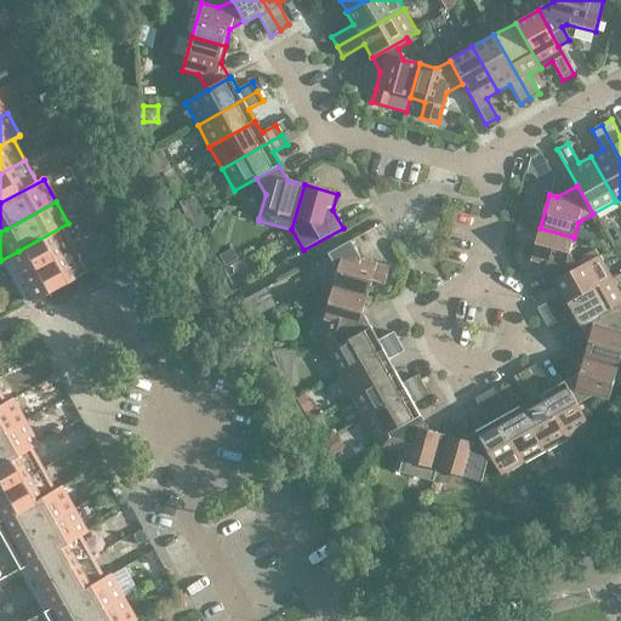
[(11,284),(30,273),(74,249),(62,228),(69,224),(68,223),(18,251),(0,261),(0,262),(3,267),(11,284)]
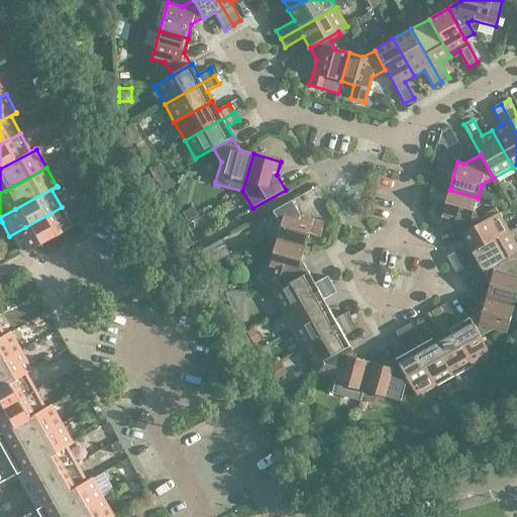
[(474,211),(478,198),(449,190),(441,218),(454,221),(461,234),(481,223),(474,211)]
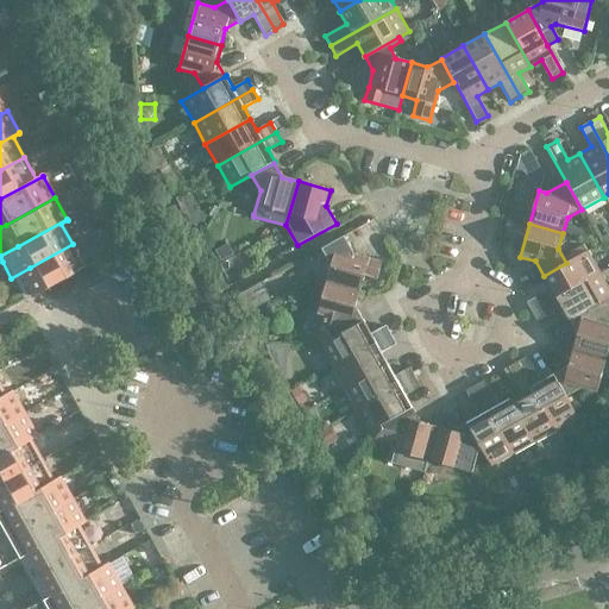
[(326,282),(359,292),(364,276),(376,280),(382,262),(355,253),(344,237),(321,250),(331,267),(326,282)]
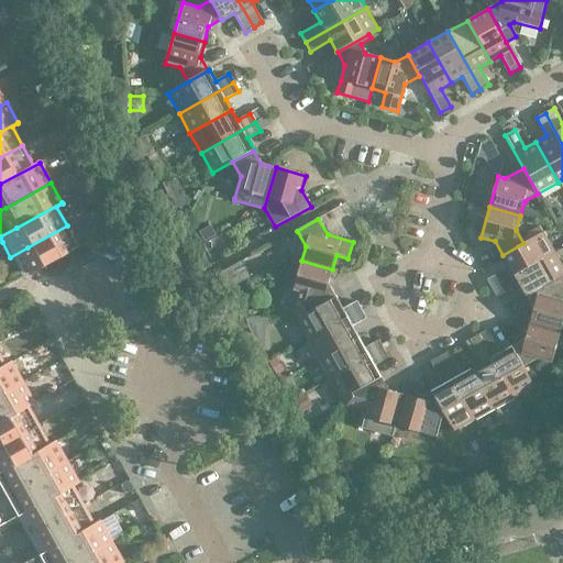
[(28,275),(37,269),(39,268),(40,268),(65,254),(65,253),(78,246),(67,225),(28,247),(10,257),(21,277),(28,274),(28,275)]
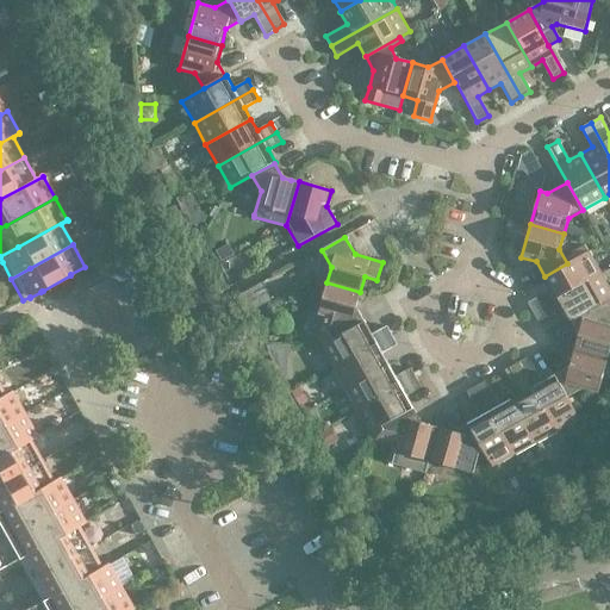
[(533,313),(601,274),(589,251),(567,263),(545,277),(552,288),(537,298),(527,303),(533,313)]
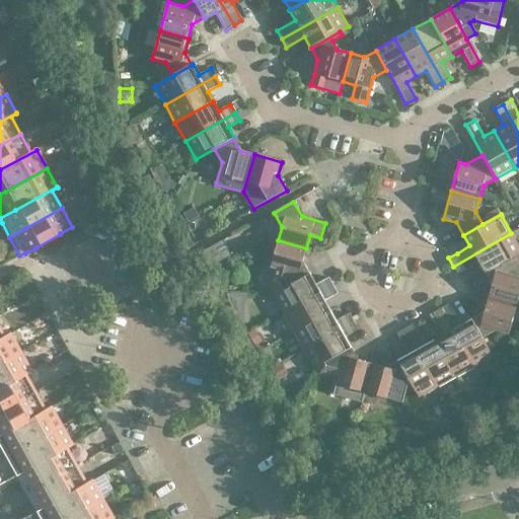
[(485,274),(518,254),(518,253),(518,247),(511,233),(453,267),(457,275),(478,263),(485,274)]
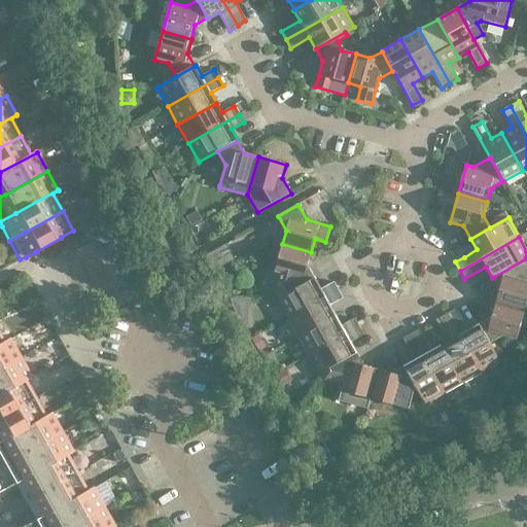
[(311,252),(282,244),(274,242),(266,271),(282,275),(277,292),(280,297),(315,278),(308,266),(311,252)]
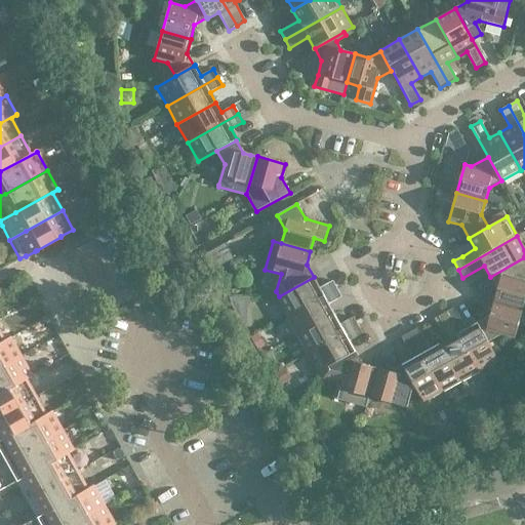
[(524,280),(523,280),(524,275),(524,274),(524,258),(524,257),(490,277),(497,289),(494,303),(522,311),(524,299),(524,280)]
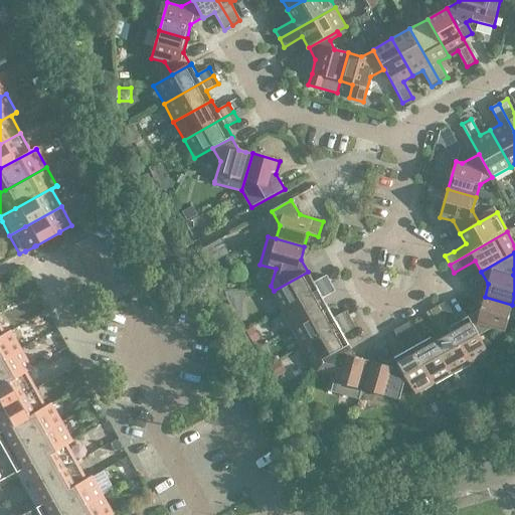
[(281,312),(330,284),(326,276),(314,282),(308,272),(274,291),(270,293),(281,312)]
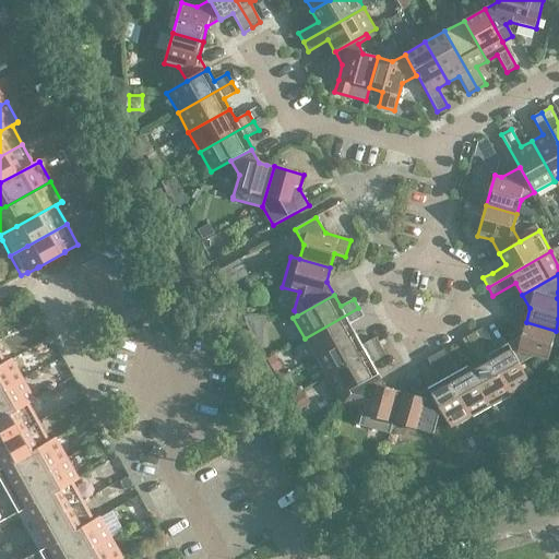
[(351,324),(364,317),(358,308),(305,339),(316,358),(357,334),(351,324)]
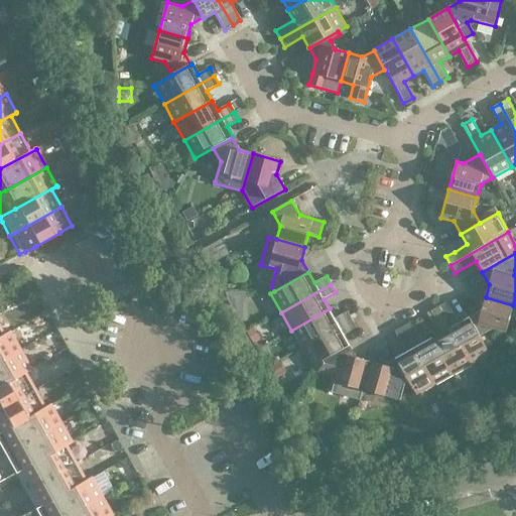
[(506,333),(513,305),(486,297),(482,310),(469,317),(480,337),(493,330),(506,333)]
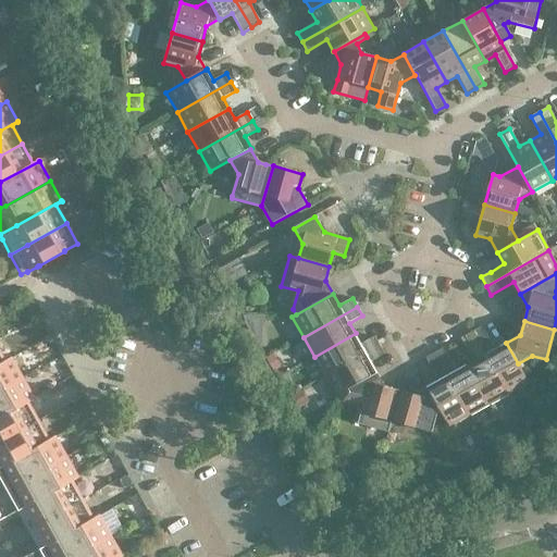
[(518,363),(506,343),(494,349),(482,326),(473,331),(509,394),(529,383),(518,363)]
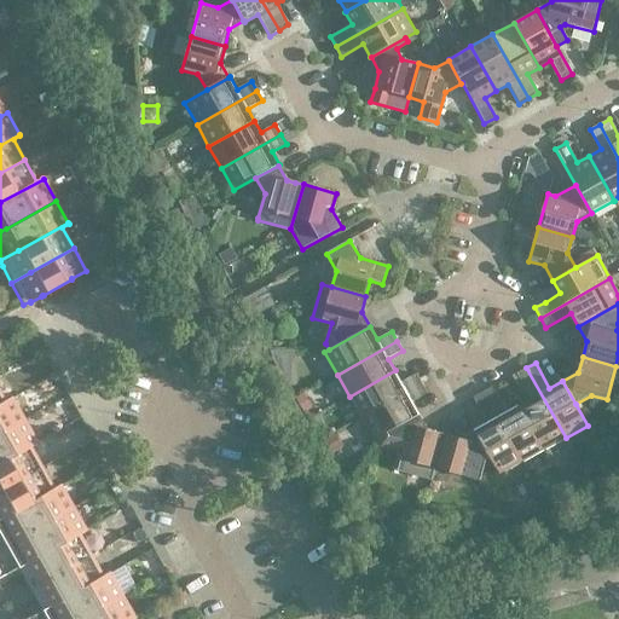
[(543,450),(566,438),(526,368),(516,374),(530,399),(519,405),(543,450)]
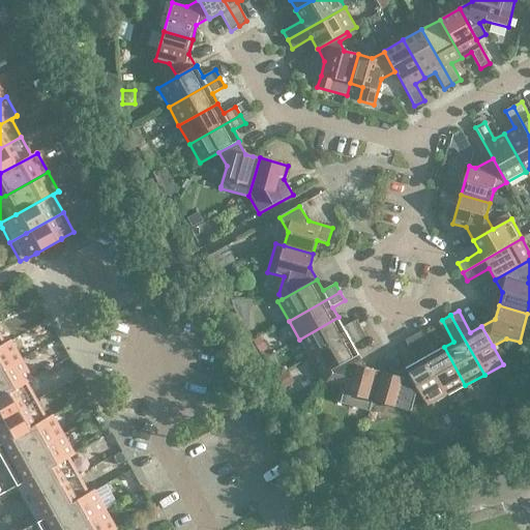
[(356,320),(344,327),(339,317),(299,340),(310,358),(360,328),(356,320)]
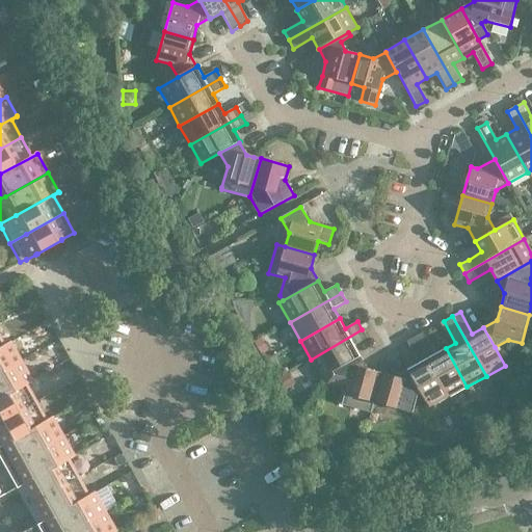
[(354,345),(367,339),(362,329),(311,360),(321,378),(325,376),(361,357),(354,345)]
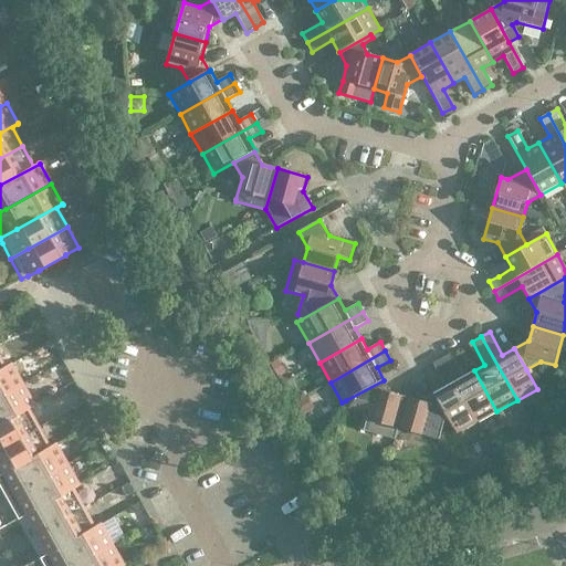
[(496,411),(474,370),(463,377),(450,354),(441,358),(477,422),(496,411)]
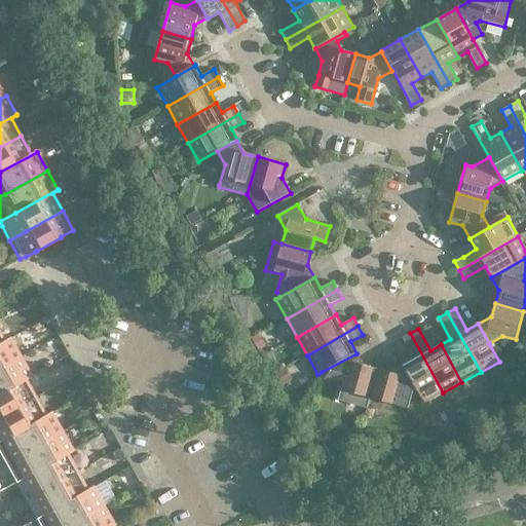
[(424,404),(443,392),(410,333),(402,338),(413,360),(403,366),(416,389),(424,404)]
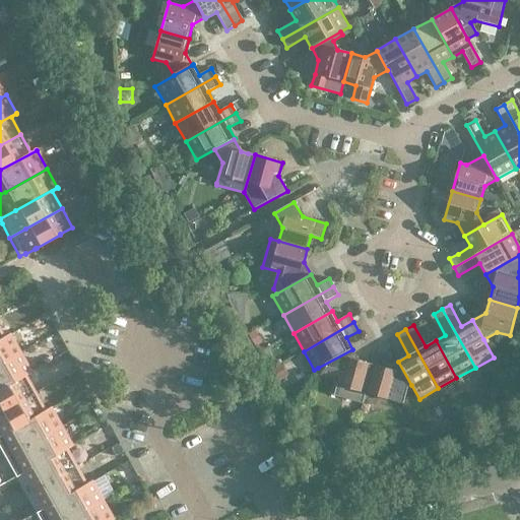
[(255,346),(262,342),(255,331),(249,335),(255,346)]
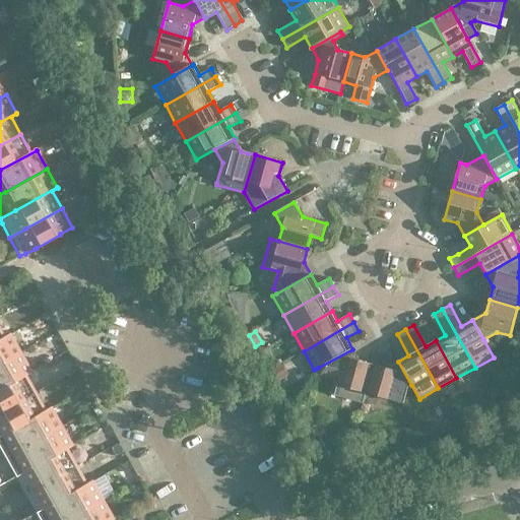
[(0,364),(19,352),(9,334),(3,337),(0,338),(0,364)]
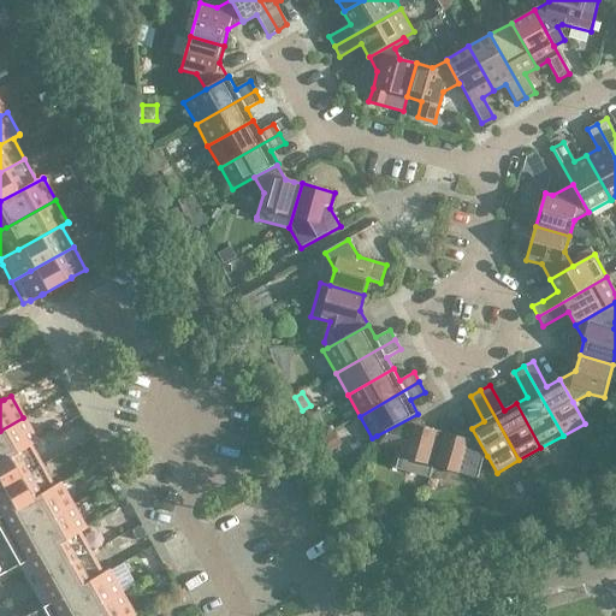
[(428,478),(442,432),(425,427),(418,414),(377,436),(380,442),(401,448),(396,469),(428,478)]
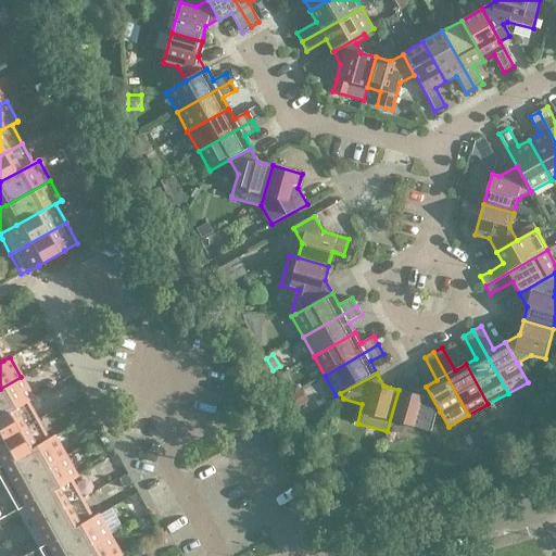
[(0,416),(27,402),(34,399),(21,377),(0,389),(0,416)]
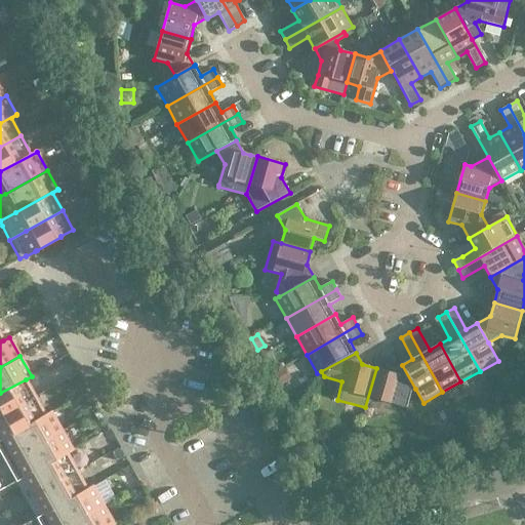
[(411,392),(415,389),(402,365),(390,372),(376,368),(365,407),(368,397),(406,408),(411,392)]
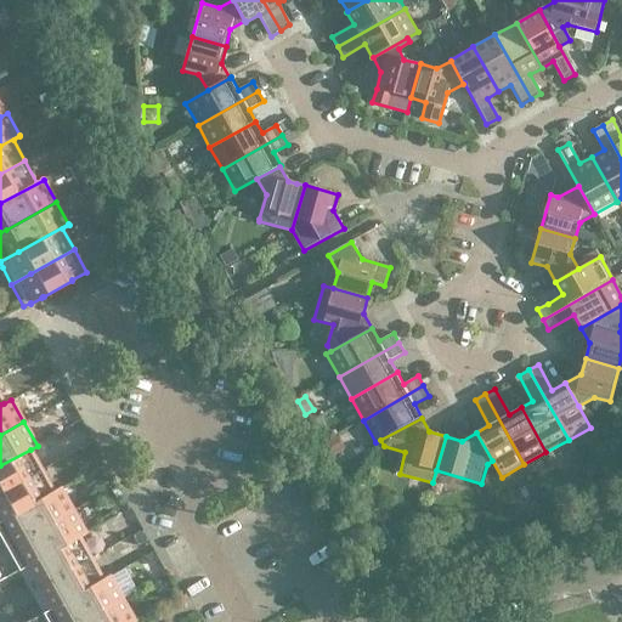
[(0,492),(41,470),(30,450),(0,465),(0,492)]
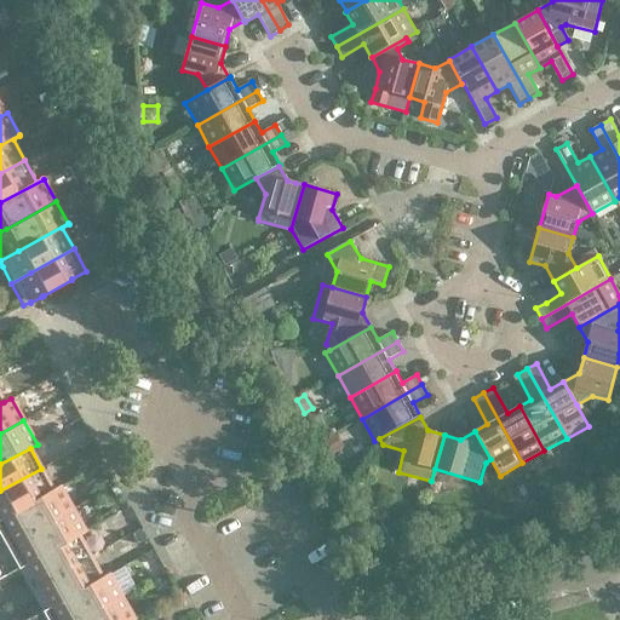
[(0,518),(11,514),(53,489),(41,469),(0,491),(0,518)]
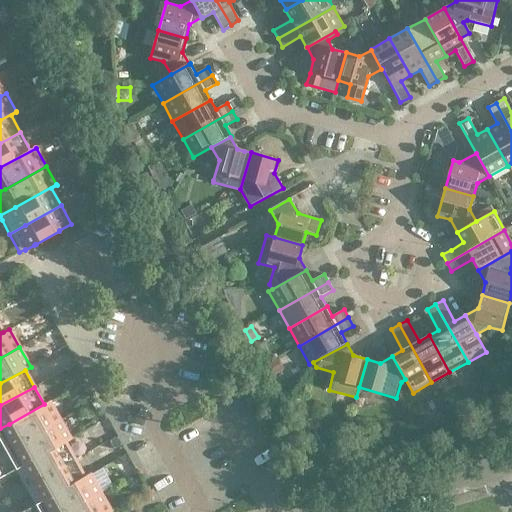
[(0,446),(3,452),(19,443),(60,420),(49,401),(44,404),(9,424),(0,428),(0,446)]
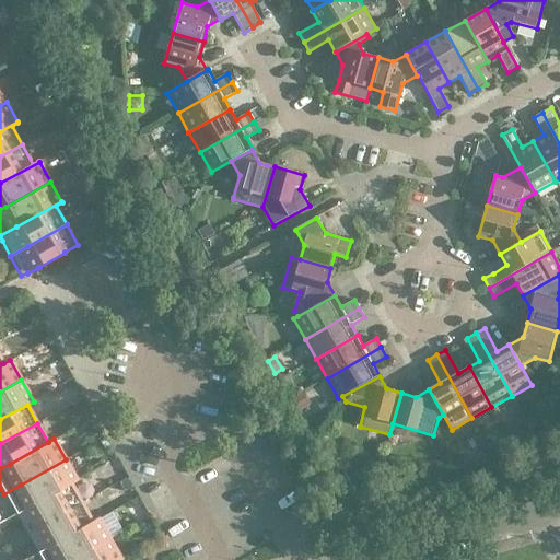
[(15,515),(33,505),(71,483),(78,480),(66,459),(21,485),(3,494),(15,515)]
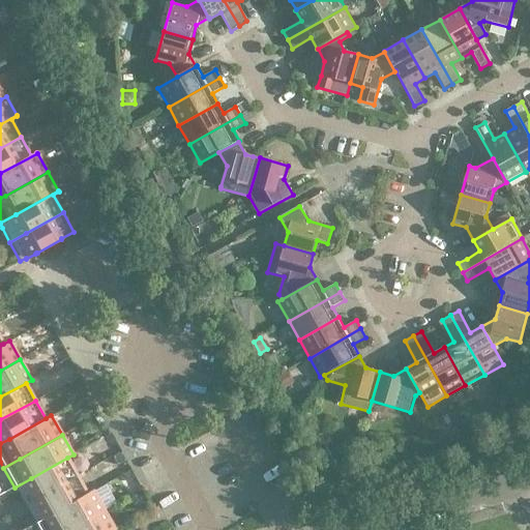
[(25,505),(41,496),(78,476),(67,458),(31,478),(15,488),(17,492),(25,505)]
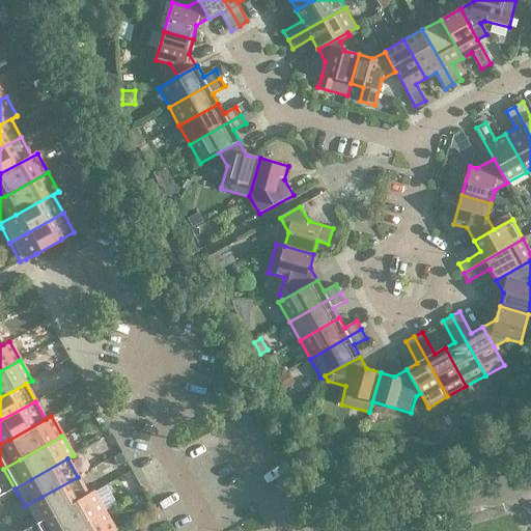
[(34,524),(51,514),(87,495),(78,477),(42,497),(25,506),(34,524)]
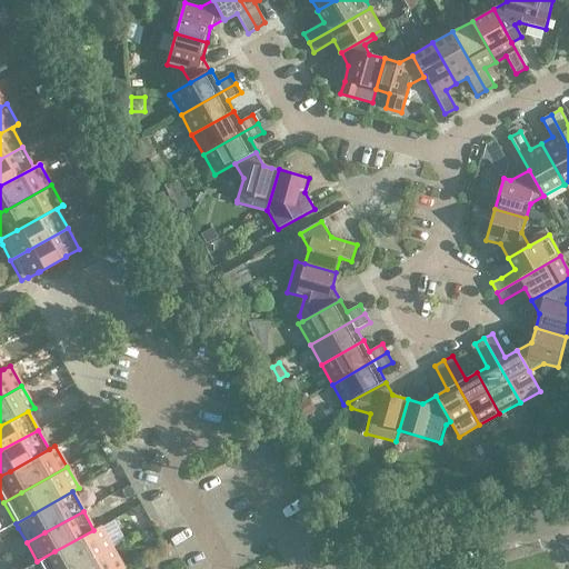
[(40,568),(73,568),(112,548),(100,527),(93,530),(55,551),(37,561),(40,568)]
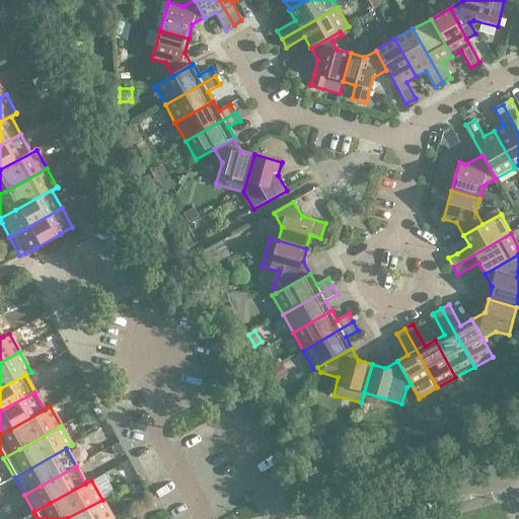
[(110,518),(113,518),(102,500),(67,518),(110,518)]
